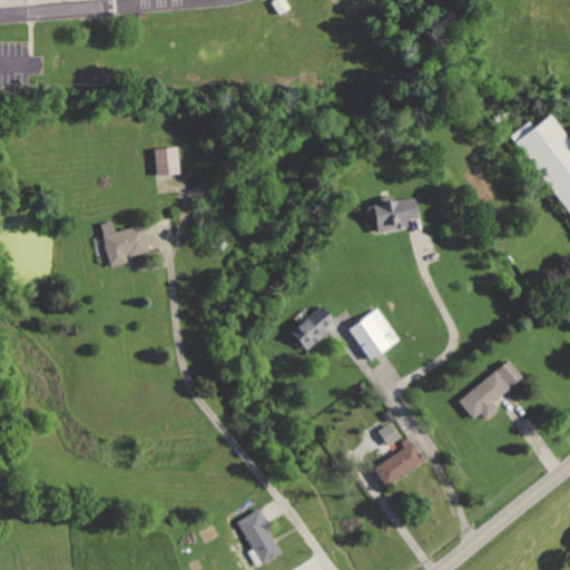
[(269,0),(277,13),(288,7),(284,0),(269,0)]
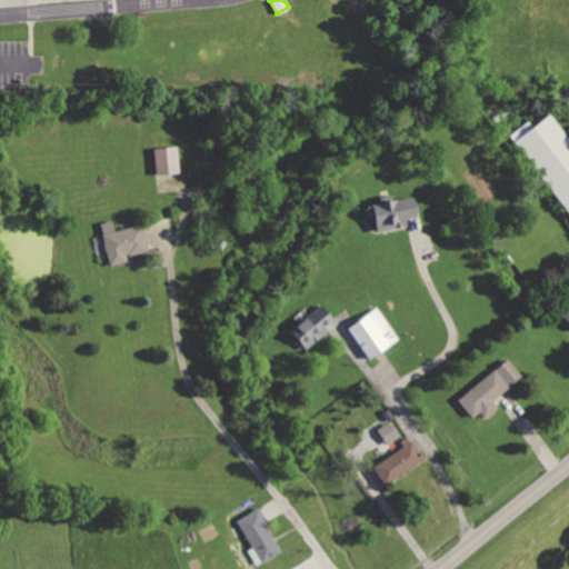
[(513,143),(568,217),(568,139),(552,118),(513,143)]
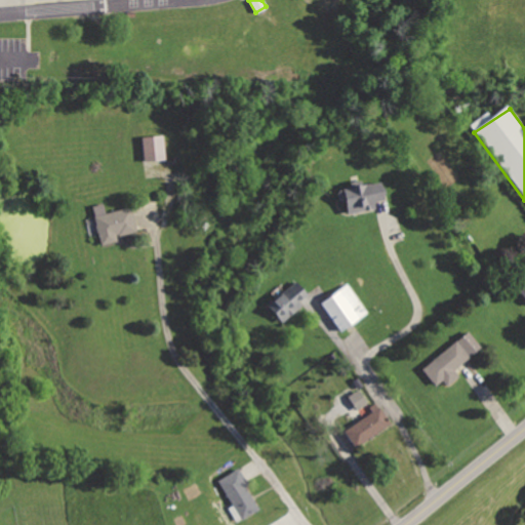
[(164,159),(163,134),(142,135),(143,160),(164,159)]
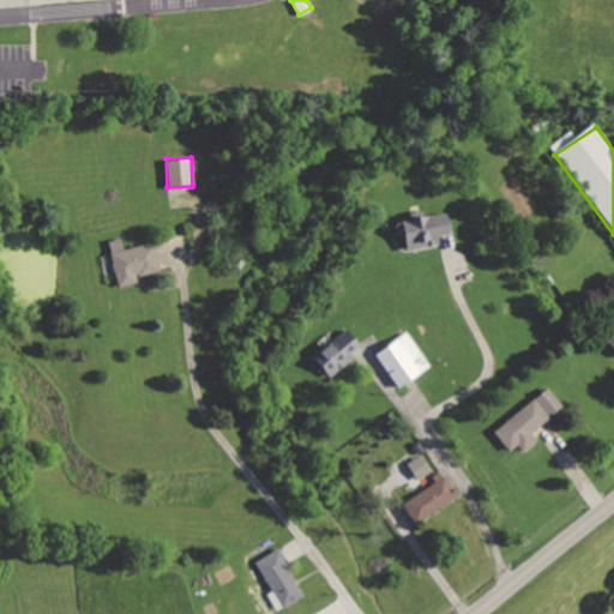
[(399,220),(404,250),(438,244),(437,238),(446,236),(456,234),(451,210),(399,220)]
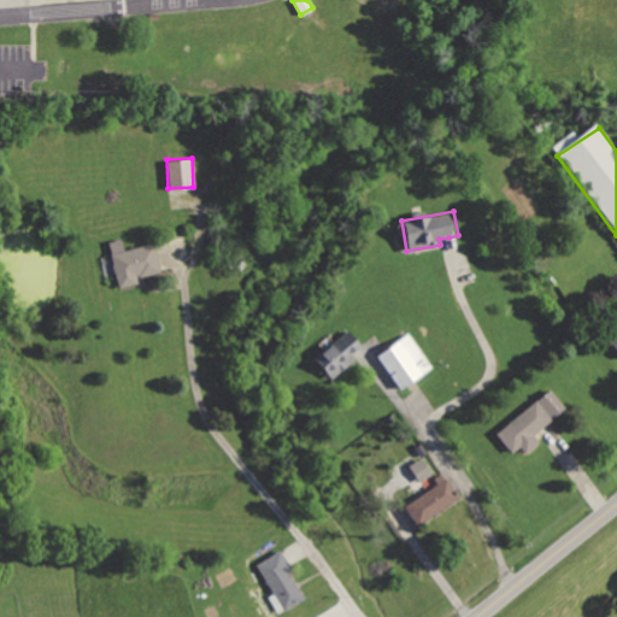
[(109,253),(117,289),(139,285),(137,277),(162,272),(157,253),(156,244),(109,253)]
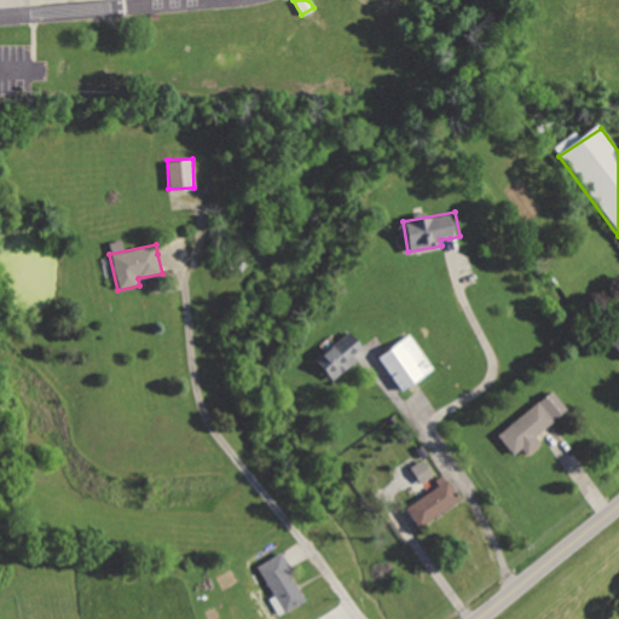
[(354,327),(312,358),(333,385),(362,362),(357,358),(364,353),(370,348),(354,327)]
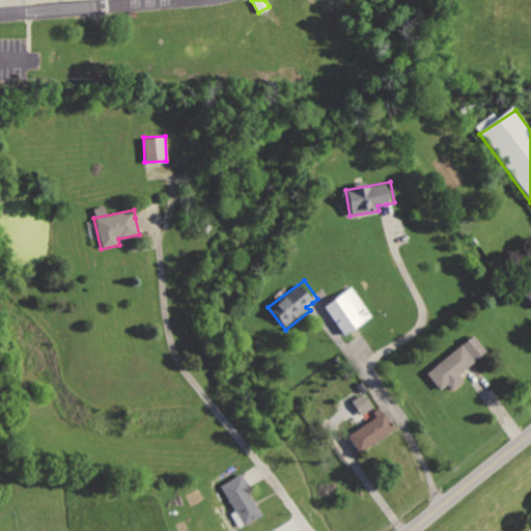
[(350,286),(326,303),(346,333),(371,316),(350,286)]
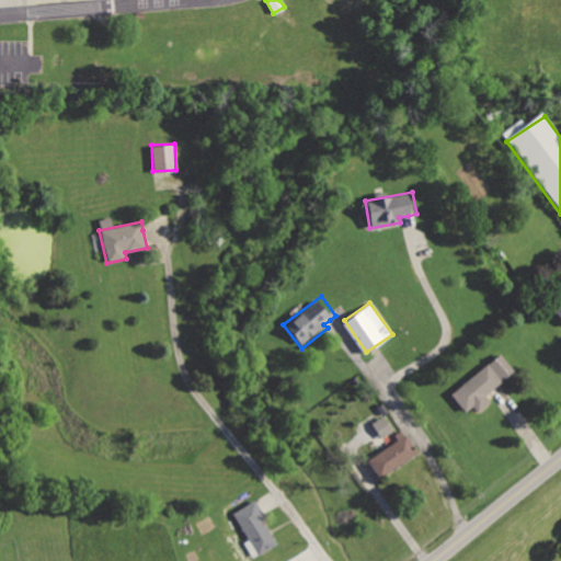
[(502,353),(448,393),(465,414),(471,410),(476,415),(493,403),(487,395),(516,373),(502,353)]
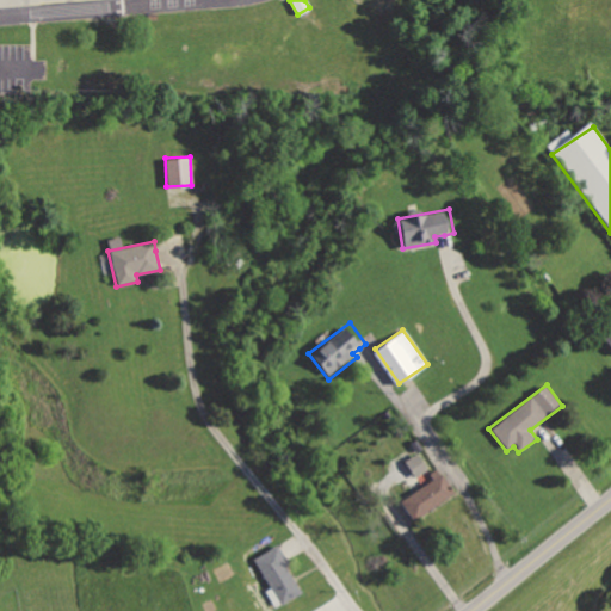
[(426,469),(417,452),(405,460),(414,476),(426,469)]
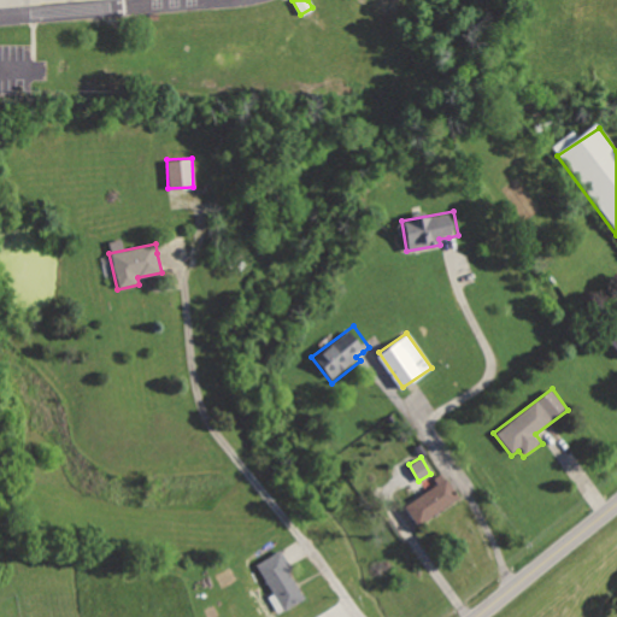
[(447,477),(404,506),(417,528),(462,499),(447,477)]
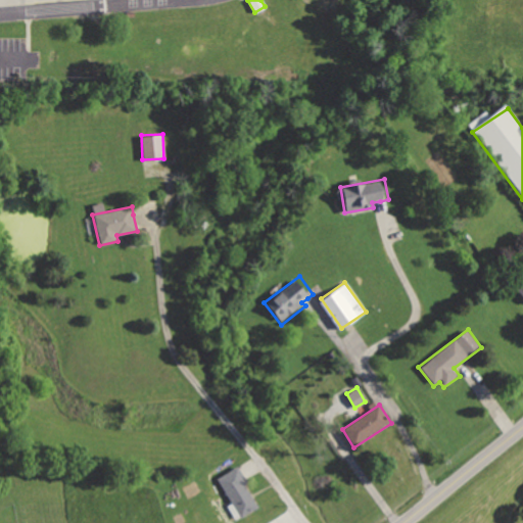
[(240,462),(216,478),(241,518),(260,506),(248,486),(253,483),(246,472),(240,462)]
